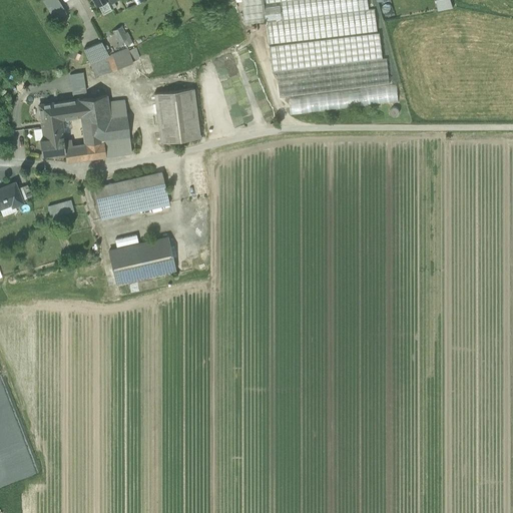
[(42,0),(49,11),(61,4),(58,0),(42,0)]
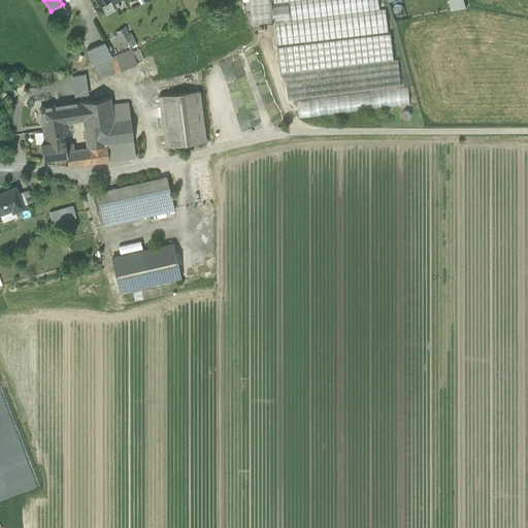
[(249,0),(252,24),(272,22),(272,23),(274,23),(274,21),(272,7),(272,4),(271,0),(249,0)]
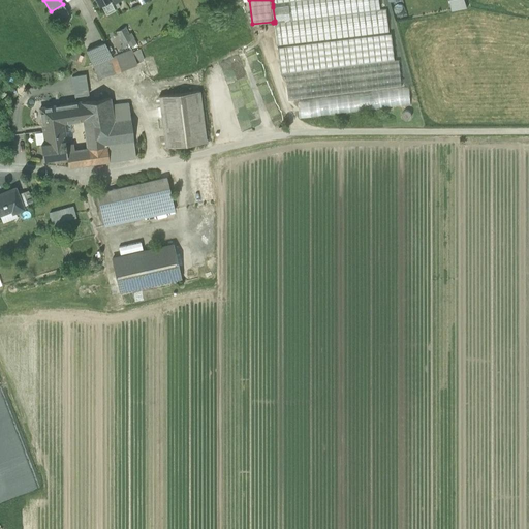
[(378,0),(331,0),(273,7),(275,21),(380,8),(378,0)]
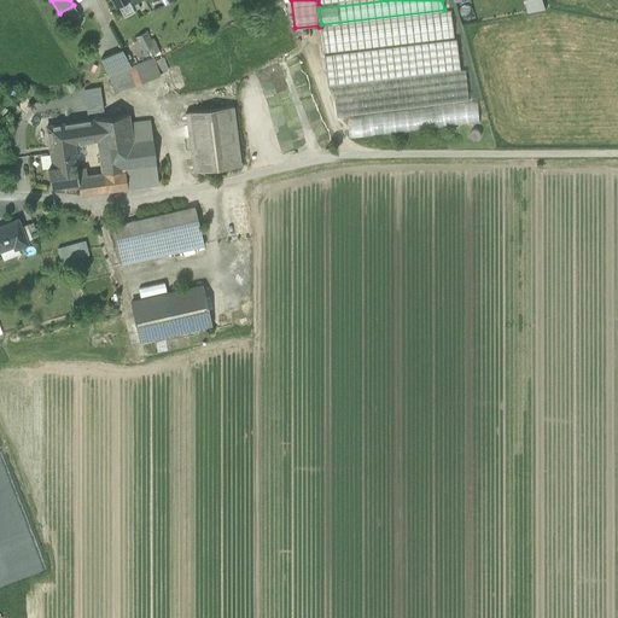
[(525,0),(529,12),(546,7),(543,0),(525,0)]
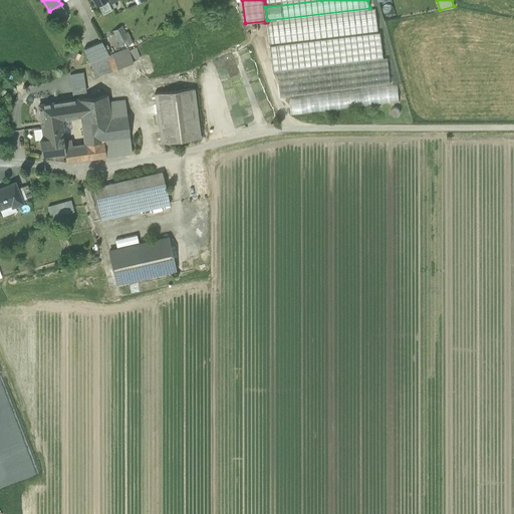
[(61,4),(49,11),(55,20),(66,13),(61,4)]
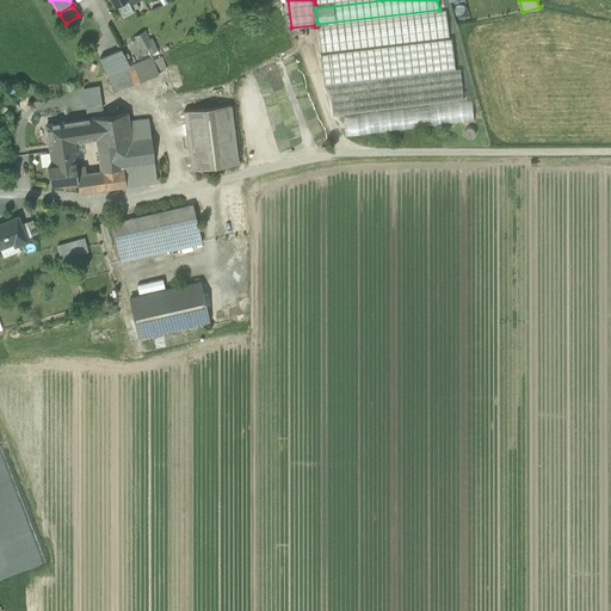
[(446,11),(318,26),(321,54),(450,38),(446,11)]
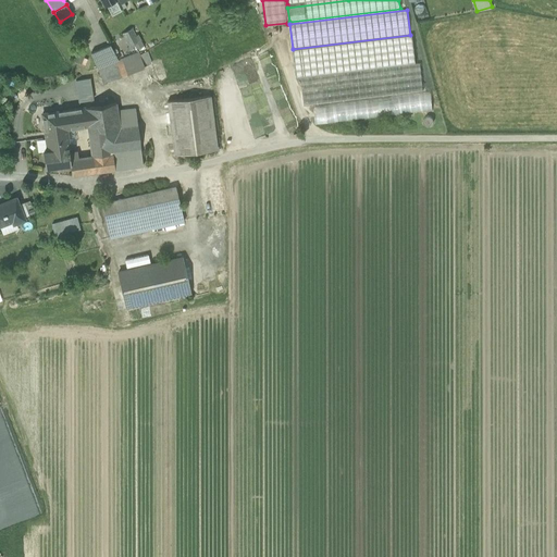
[(133,28),(122,34),(127,46),(134,44),(137,50),(144,46),(138,35),(136,36),(133,28)]
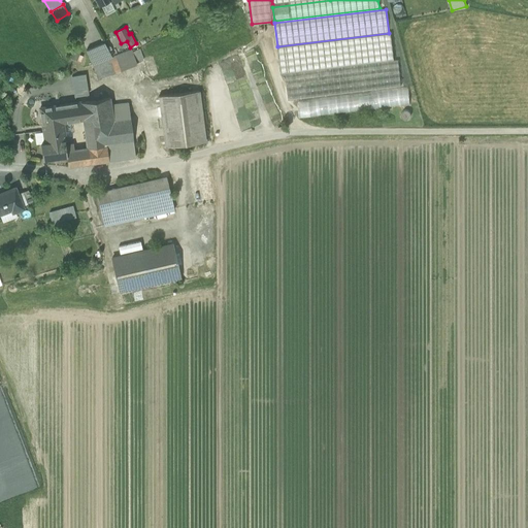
[(389,33),(277,46),(281,74),(285,73),(394,61),(391,34),(389,34),(389,33)]
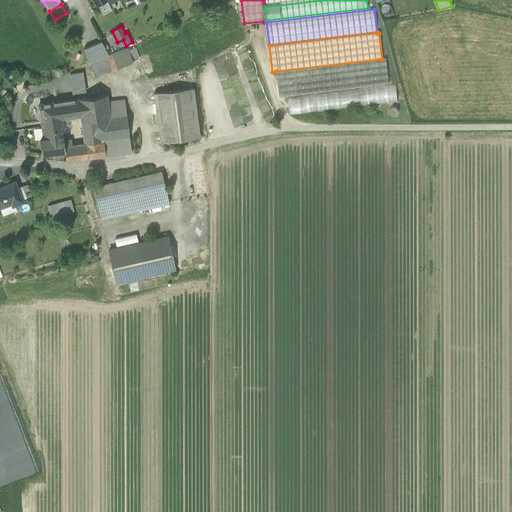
[(101,41),(84,48),(90,63),(109,55),(101,41)]
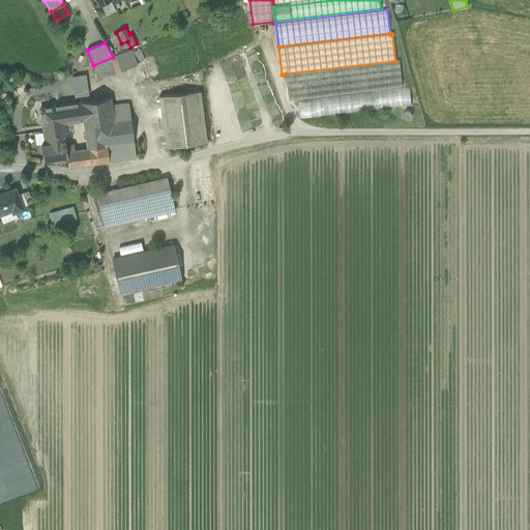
[(140,50),(133,52),(137,63),(144,60),(140,50)]
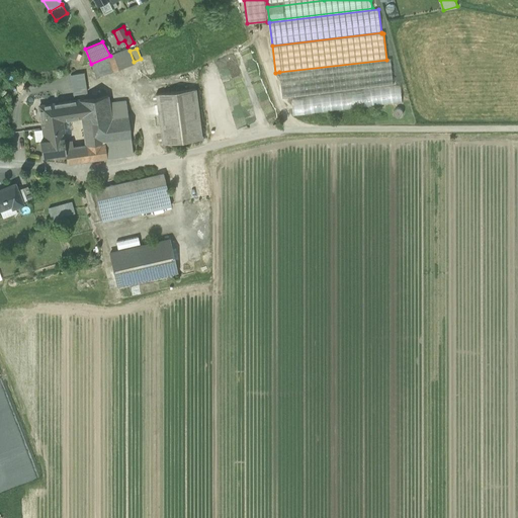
[(128,50),(113,56),(118,70),(134,64),(134,62),(130,51),(128,50)]
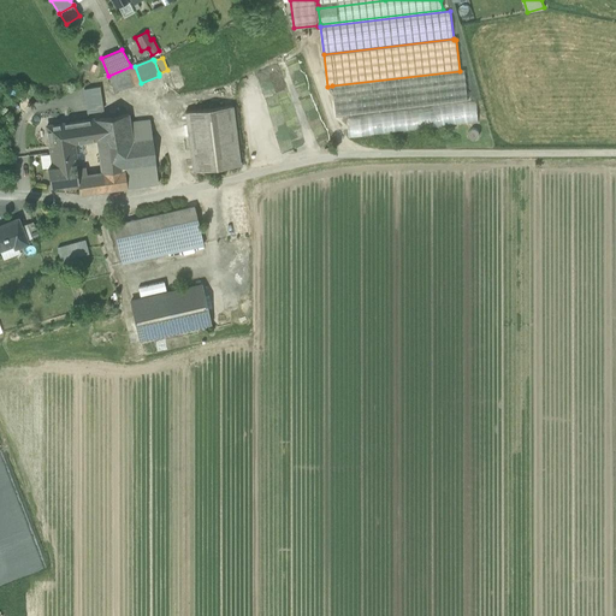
[(297,59),(277,63),(289,152),(321,148),(315,107),(297,59)]
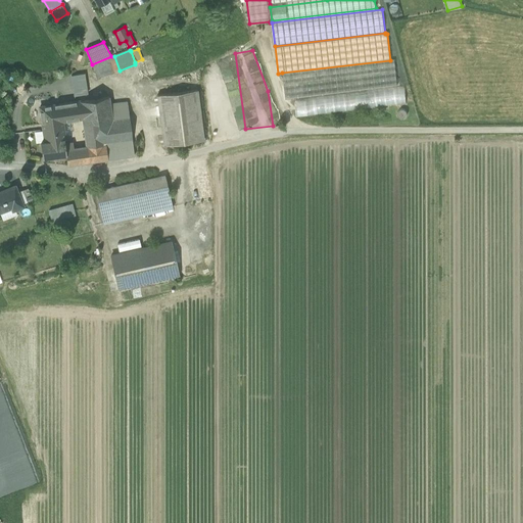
[(114,56),(92,65),(97,79),(120,70),(114,56)]
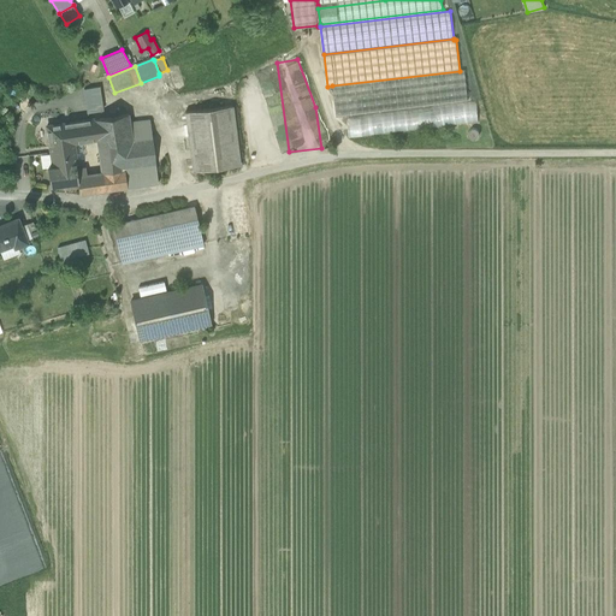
[(460,71),(332,86),(336,117),(467,101),(465,70),(460,71)]
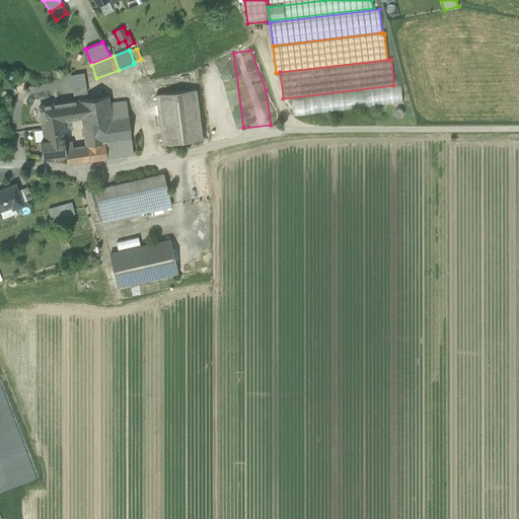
[(83,73),(71,75),(74,95),(86,93),(83,73)]
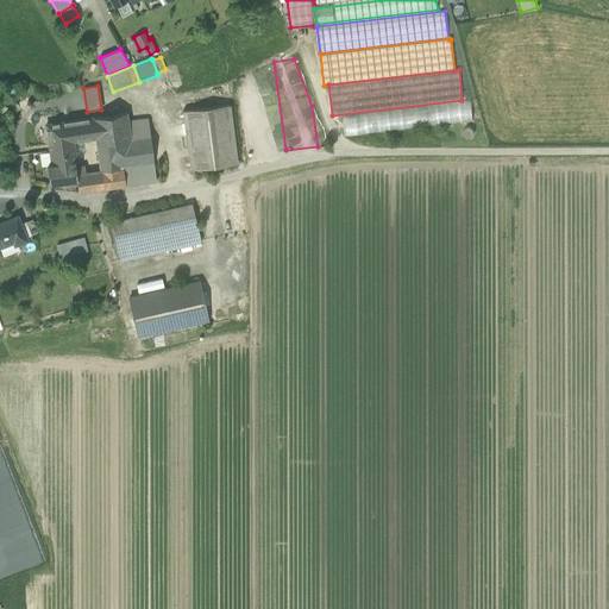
[(470,101),(343,117),(345,137),(472,121),(470,101)]
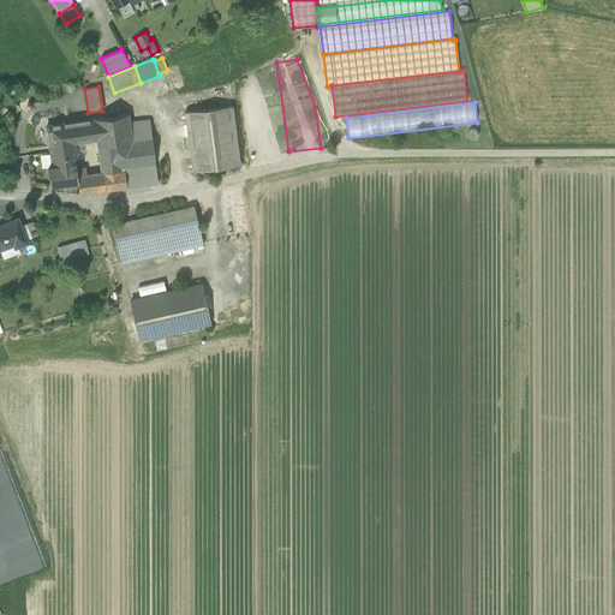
[(232,106),(185,112),(192,172),(240,165),(232,106)]
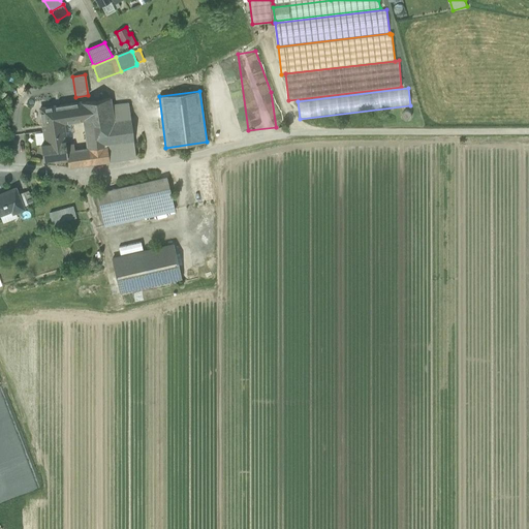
[(111,98),(81,102),(83,120),(87,149),(85,150),(87,165),(135,158),(129,103),(112,106),(111,98)]
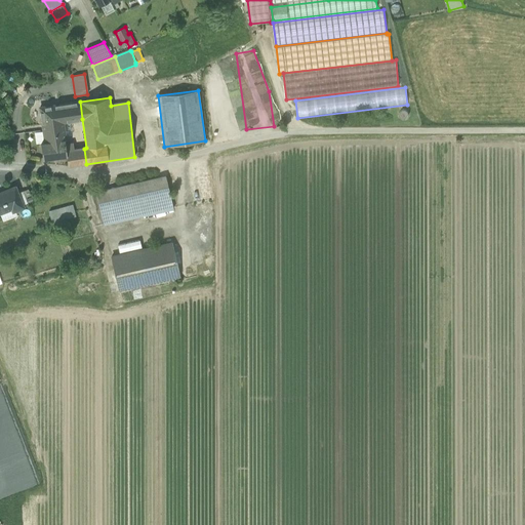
[(80,102),(40,108),(45,143),(65,139),(63,122),(82,119),(80,102)]
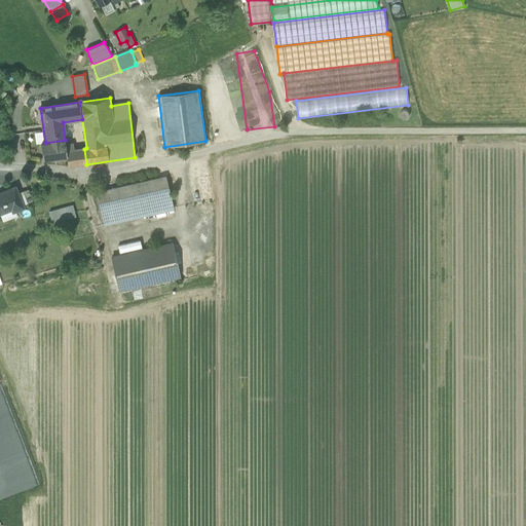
[(404,110),(401,112),(400,115),(401,118),(405,119),(408,118),(409,114),(408,111),(404,110)]
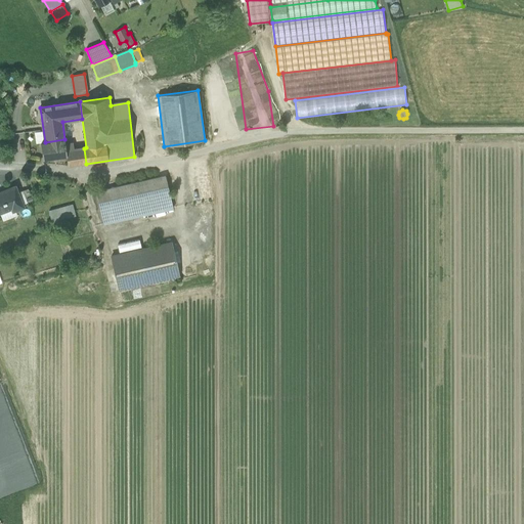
[(45,142),(41,143),(43,158),(66,155),(67,155),(66,150),(64,139),(45,142)]
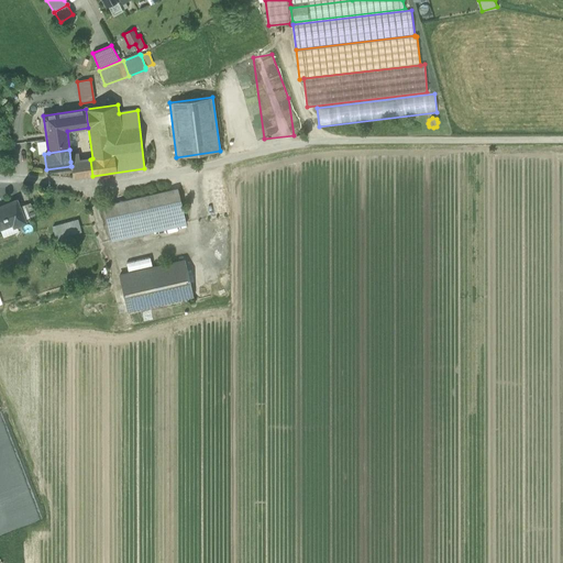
[(90,159),(83,161),(84,177),(92,176),(90,159)]
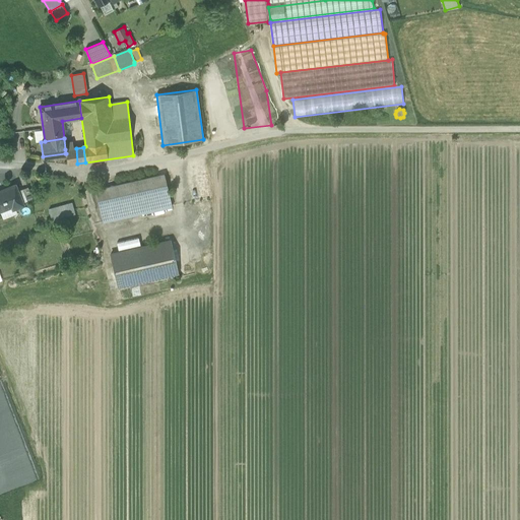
[(76,148),(65,149),(66,153),(65,153),(67,165),(77,164),(76,148)]
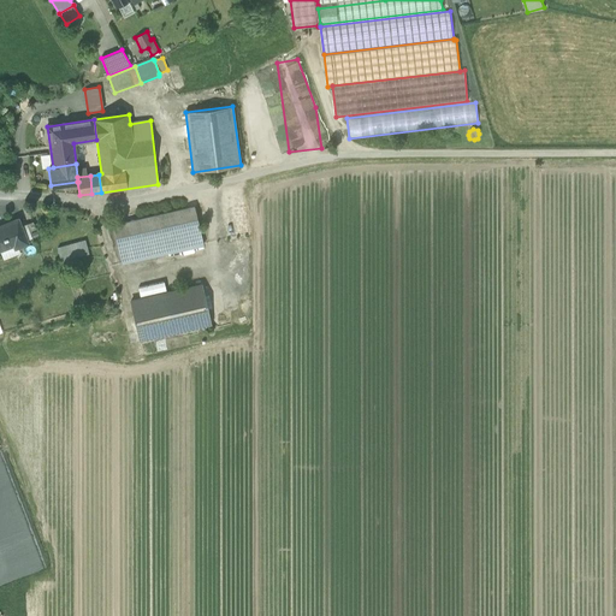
[(194,207),(113,225),(118,249),(200,230),(194,207)]
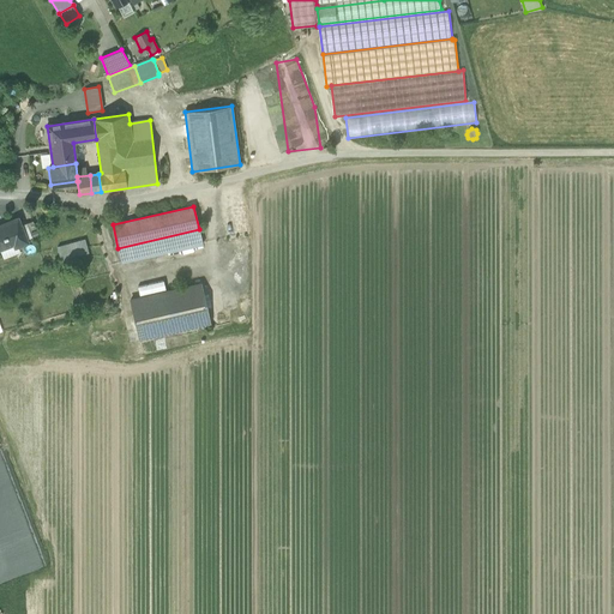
[(18,218),(0,224),(0,248),(1,248),(4,257),(18,251),(17,246),(28,242),(26,239),(20,226),(18,218)]
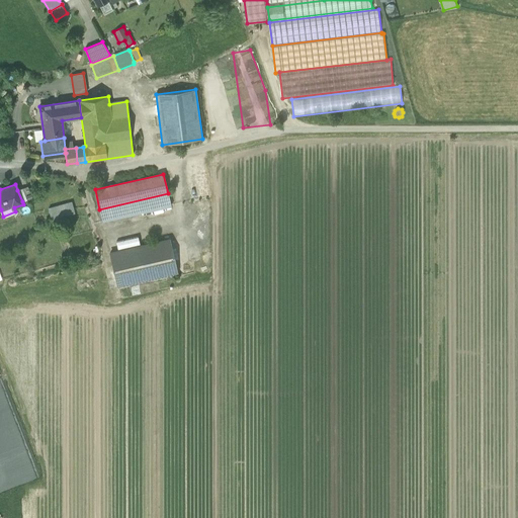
[(27,186),(22,188),(26,199),(32,197),(27,186)]
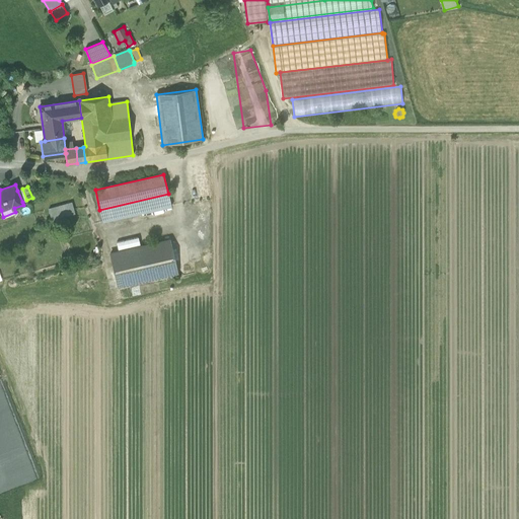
[(22,189),(17,191),(22,202),(26,200),(22,189)]
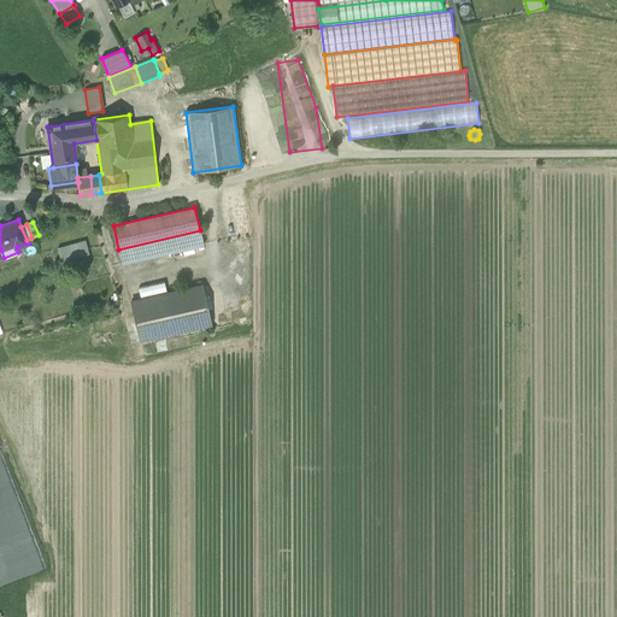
[(200,230),(118,250),(122,264),(203,245),(200,230)]
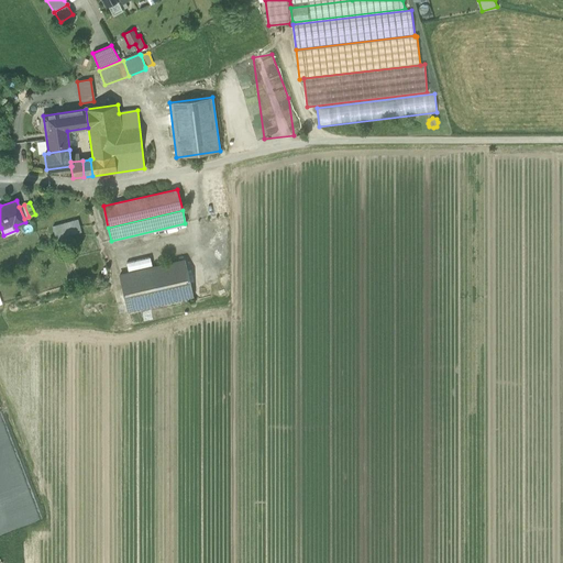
[(78,220),(52,227),(55,239),(80,232),(78,220)]
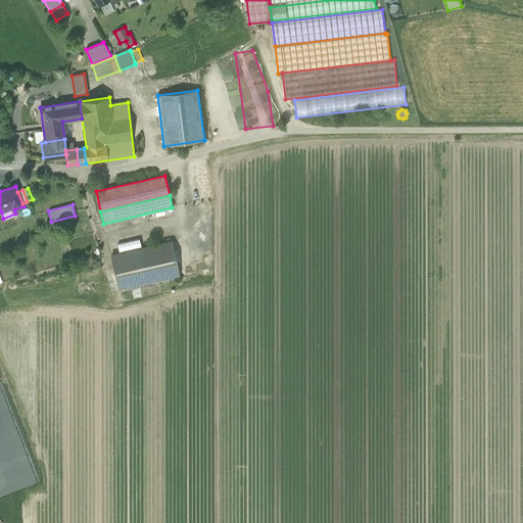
[(171,242),(111,255),(119,288),(178,275),(171,242)]
